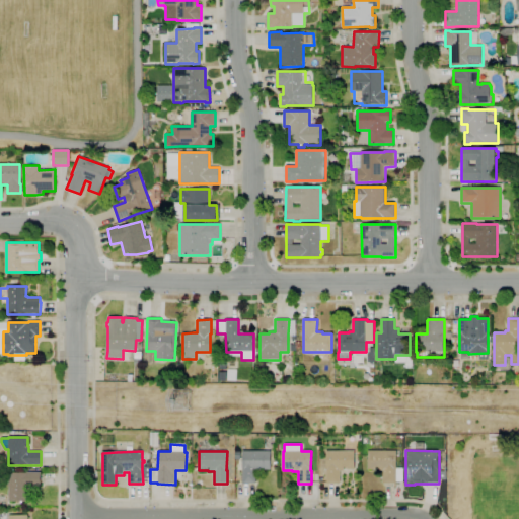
[(255,484),(242,484),(242,451),(270,451),(271,469),(255,470),(255,484)]
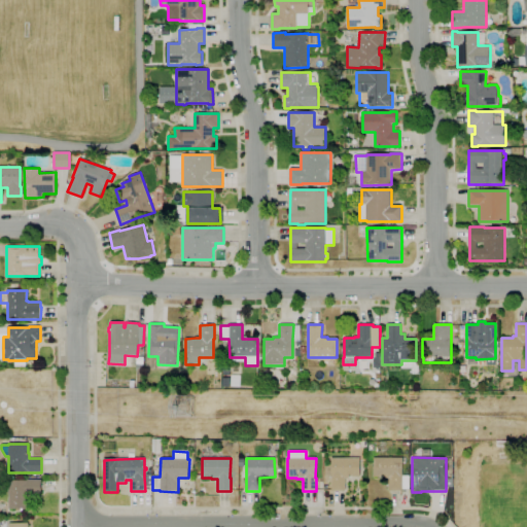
[(345,491),(331,491),(331,478),(331,458),(359,458),(359,477),(349,477),(349,479),(345,479),(345,491)]
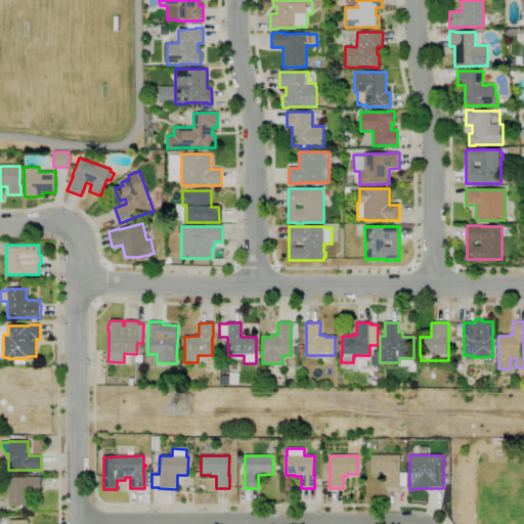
[(386,488),(386,476),(383,476),(383,474),(372,474),(372,455),(400,455),(400,488),(386,488)]
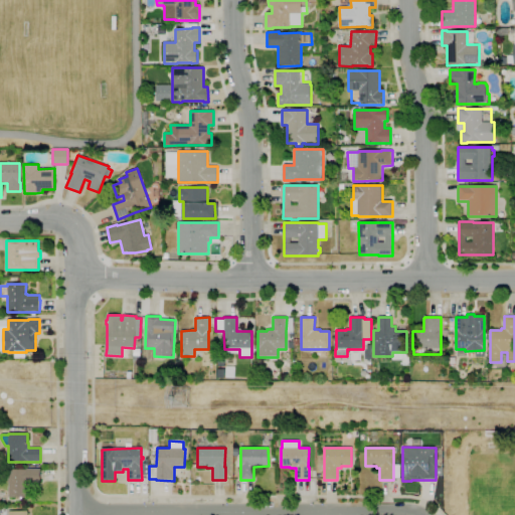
[(9,498),(8,470),(26,470),(26,469),(40,469),(40,484),(27,484),(27,497),(9,498)]
